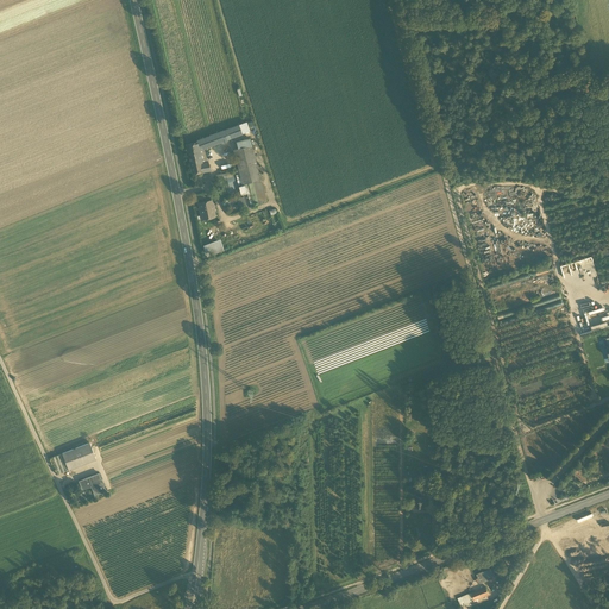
[(206,148),(243,133),(239,125),(196,140),(196,143),(198,149),(199,149),(199,150),(206,148)]
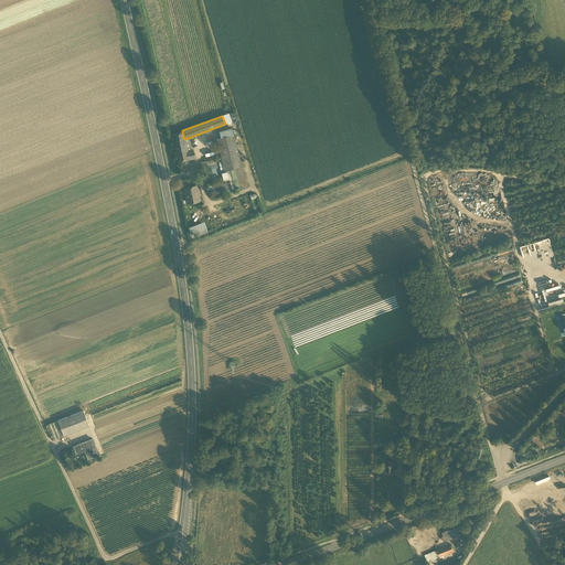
[(242,167),(234,134),(221,137),(217,138),(225,171),(242,167)]
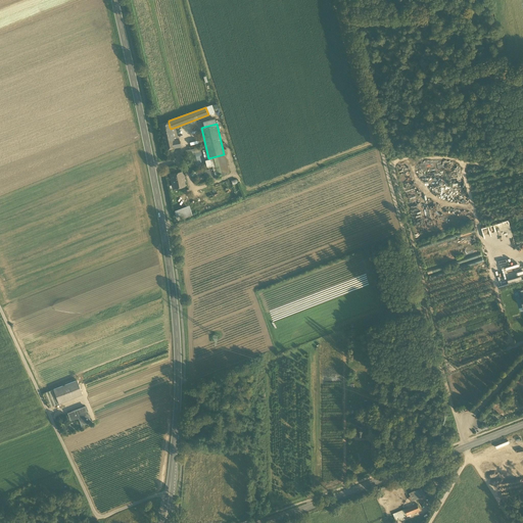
[(179,139),(177,127),(171,129),(173,137),(173,140),(179,139)]
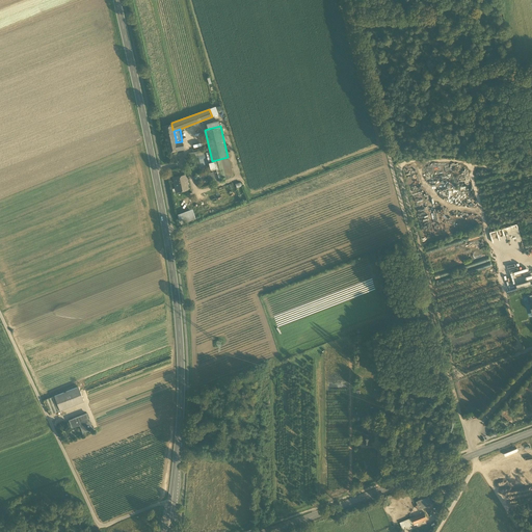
[(174,130),(173,130),(164,132),(165,141),(176,139),(174,131),(174,130)]
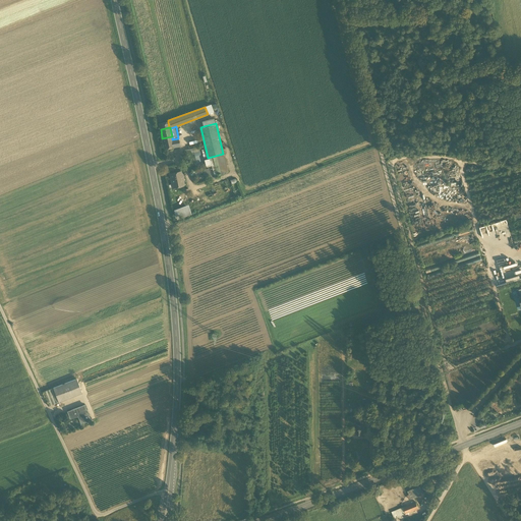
[(174,148),(172,139),(172,136),(162,138),(165,149),(166,149),(173,148),(174,148)]
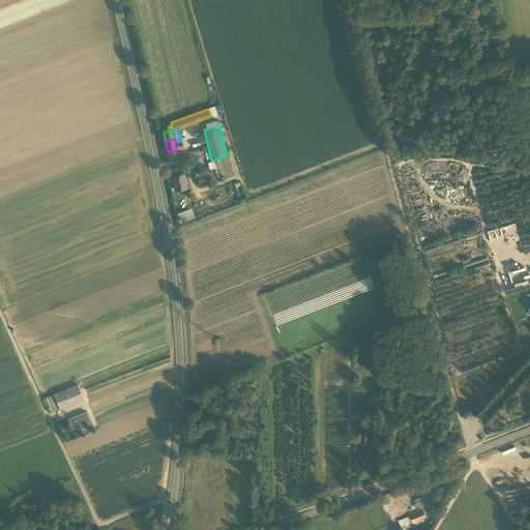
[(204,149),(194,152),(198,168),(208,166),(204,149)]
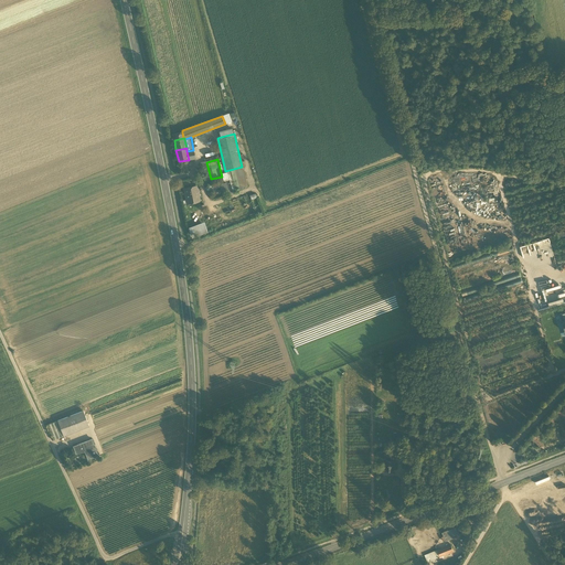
[(190,171),(188,160),(180,161),(182,172),(190,171)]
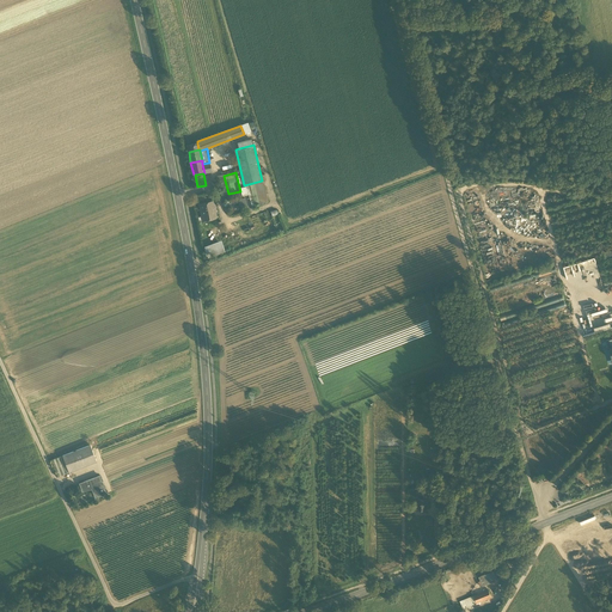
[(222,196),(228,194),(224,176),(218,177),(222,196)]
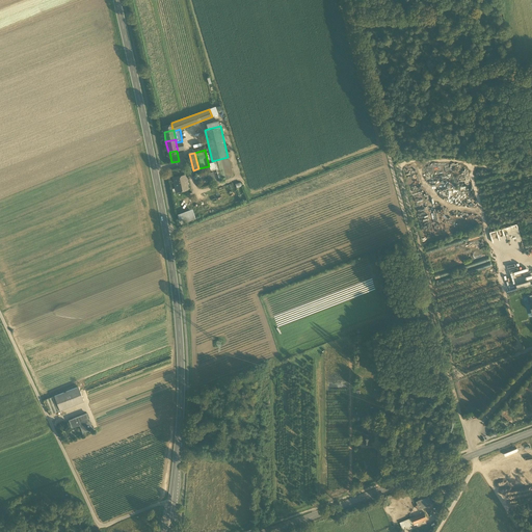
[(207,175),(210,183),(217,180),(214,171),(207,175)]
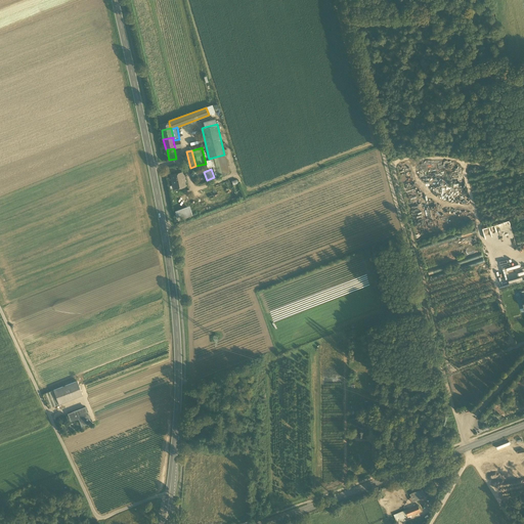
[(178,185),(178,187),(184,186),(182,180),(183,180),(182,173),(171,175),(173,186),(178,185)]
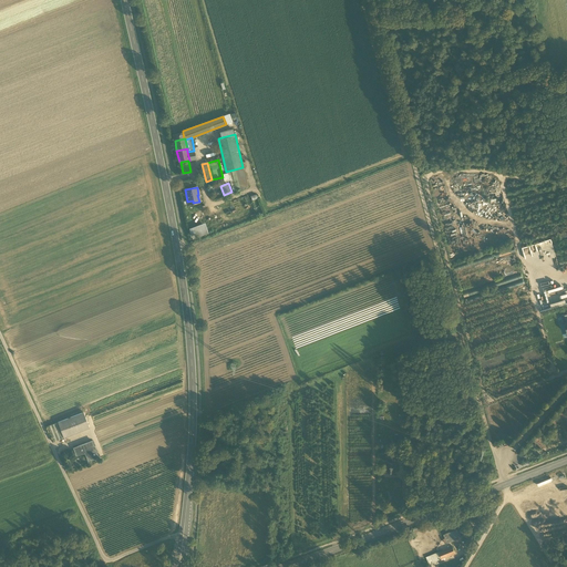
[(247,200),(207,216),(214,230),(253,215),(247,200)]
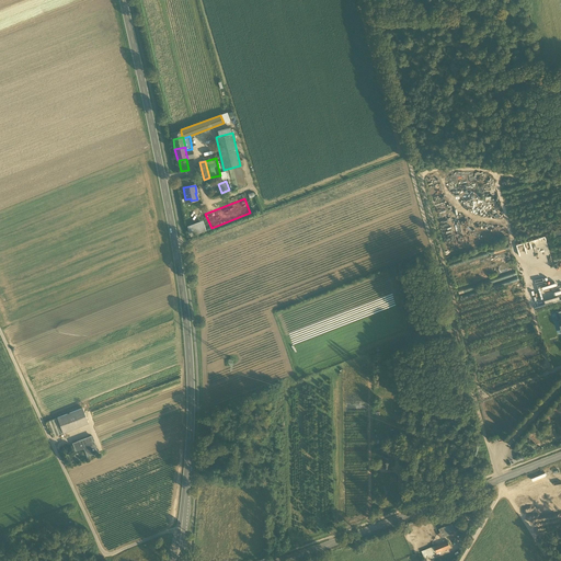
[(192,236),(207,230),(204,220),(189,226),(192,236)]
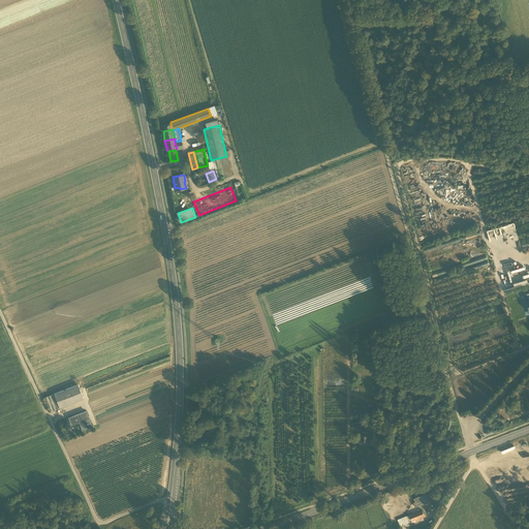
[(498,258),(500,267),(518,261),(516,254),(498,258)]
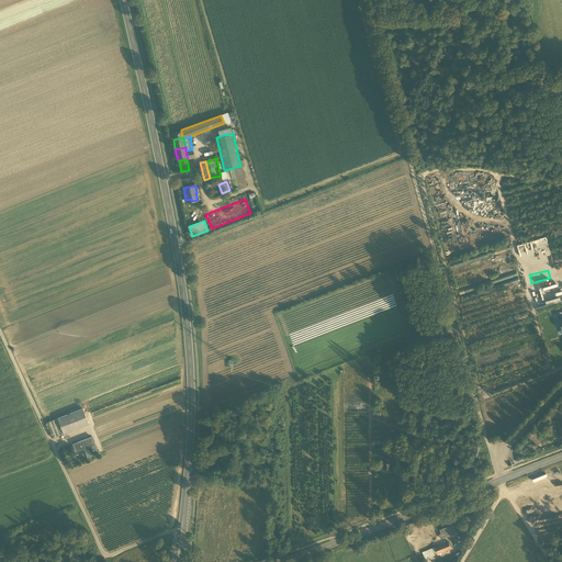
[(57,418),(63,434),(89,424),(82,408),(57,418)]
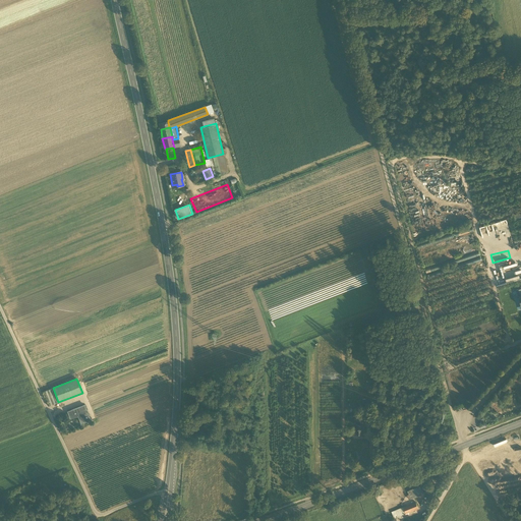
[(44,392),(49,406),(58,402),(53,388),(44,392)]
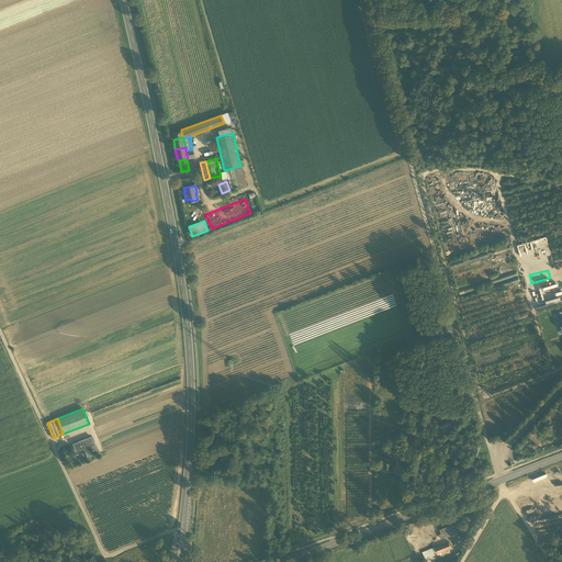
[(85,447),(89,457),(98,453),(91,437),(72,445),(76,450),(85,447)]
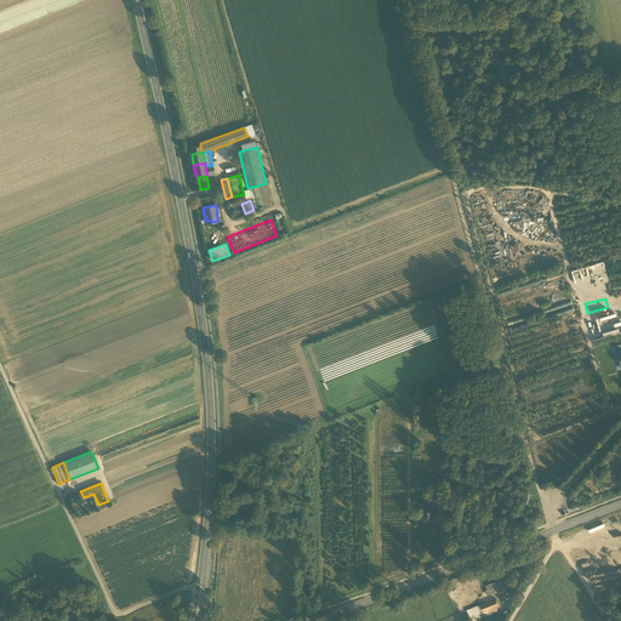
[(93,494),(84,497),(84,499),(93,495),(97,505),(98,505),(93,494)]
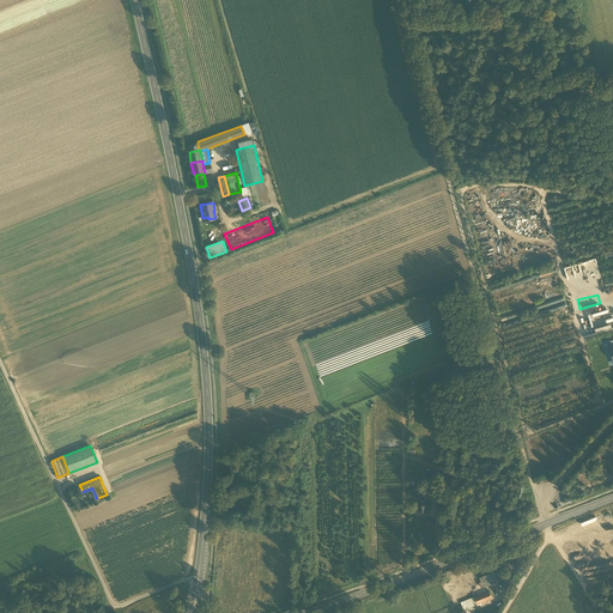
[(493,572),(479,578),(481,582),(483,586),(483,588),(498,582),(493,572)]
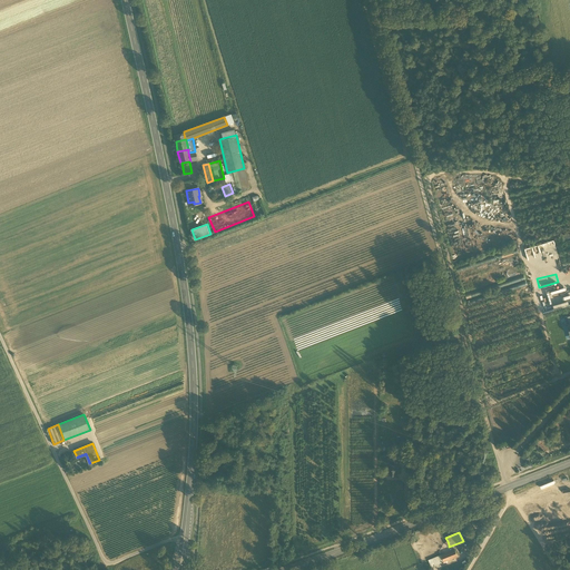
[(441,554),(443,561),(458,556),(455,549),(454,549),(441,554)]
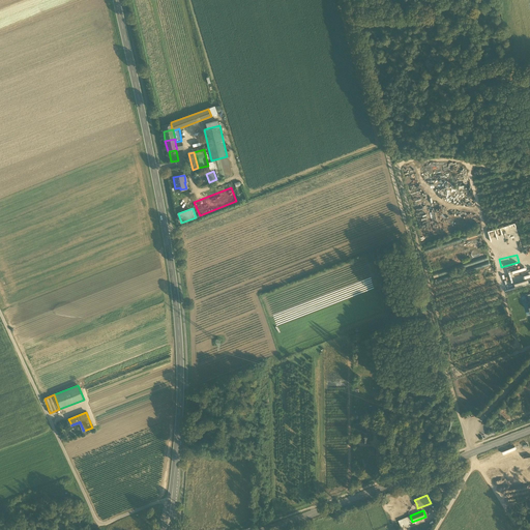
[(399,521),(401,527),(412,522),(410,516),(399,521)]
